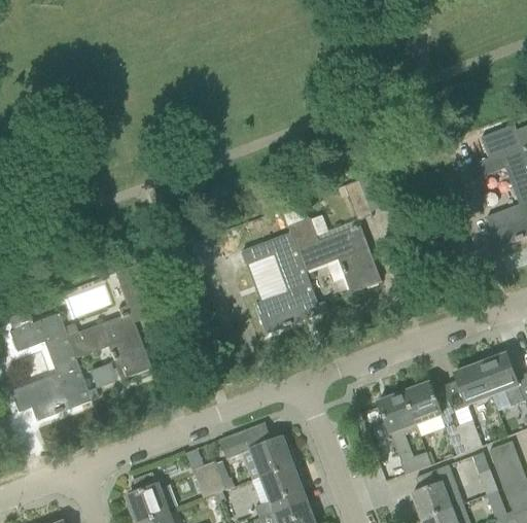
[(488,157),(471,163),(478,177),(504,167),(518,204),(485,216),(496,246),(526,235),(526,158),(516,129),(514,124),(480,136),(488,157)]
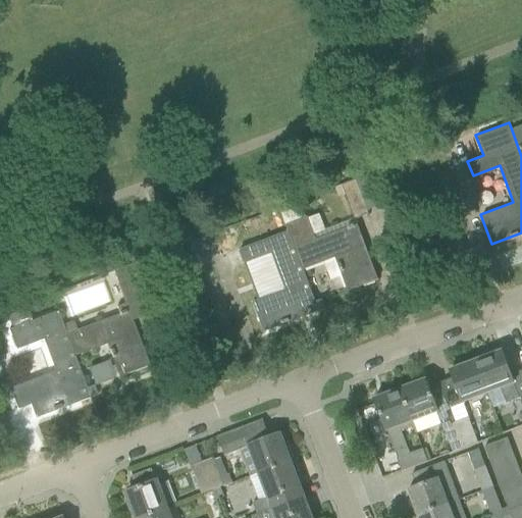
[(521,122),(511,127),(521,156),(521,122)]
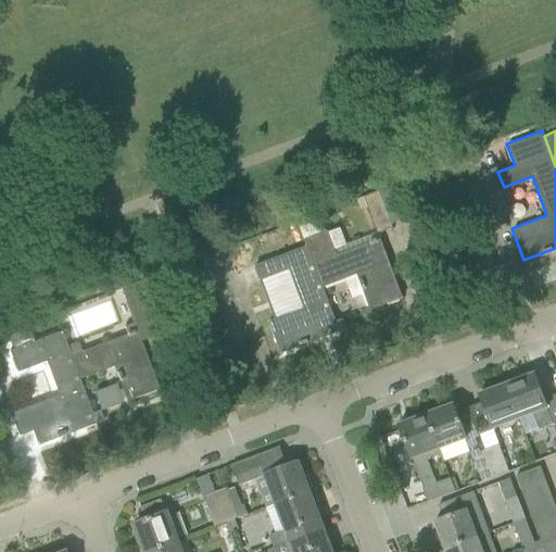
[(378,189),(362,196),(376,230),(377,233),(378,233),(393,226),(392,223),(378,189)]
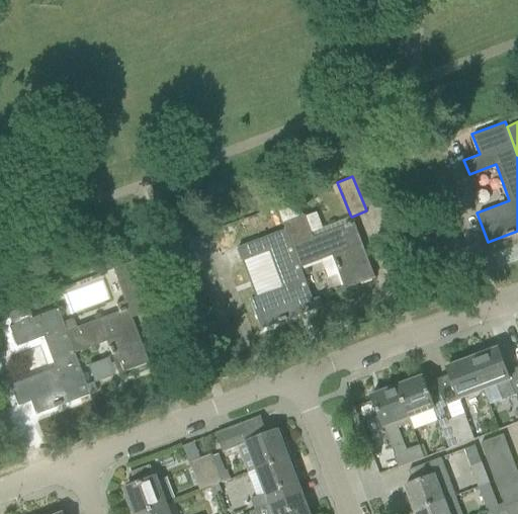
[(354,221),(313,236),(305,213),(283,221),(291,243),(299,264),(333,252),(345,285),(374,275),(354,221)]
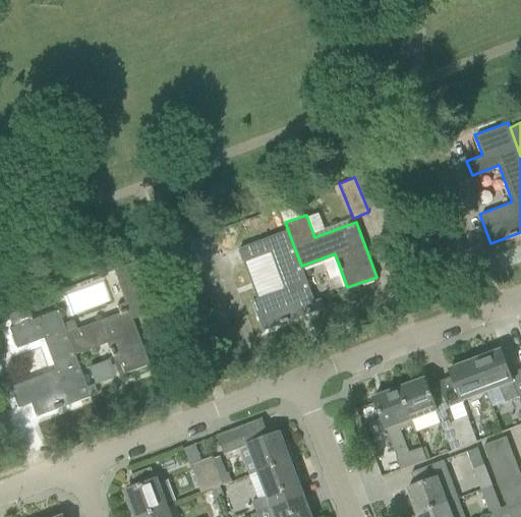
[(301,266),(293,244),(285,222),(283,223),(286,230),(238,247),(243,262),(272,251),(284,287),(251,300),(263,330),(317,308),(301,266)]
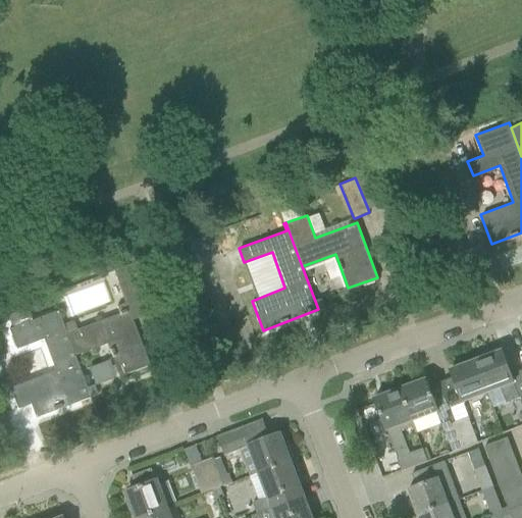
[(132,318),(157,308),(139,259),(112,268),(123,302),(115,304),(118,313),(74,328),(71,319),(61,322),(64,330),(73,352),(106,340),(119,374),(148,363),(132,318)]
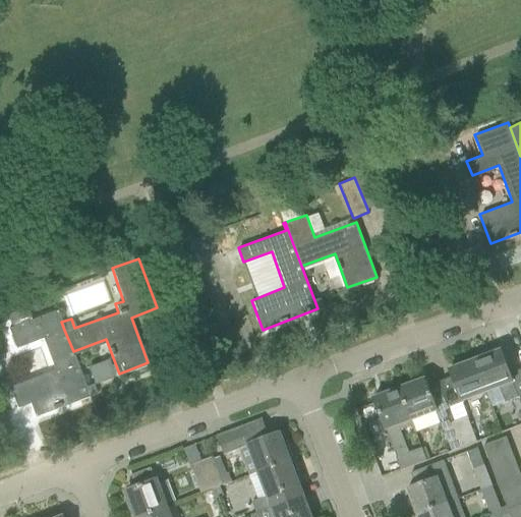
[(10,327),(7,328),(14,347),(43,337),(54,369),(8,386),(16,407),(30,402),(34,415),(69,402),(67,398),(77,394),(79,398),(90,395),(85,385),(73,351),(64,330),(61,322),(60,323),(56,310),(36,318),(10,327)]
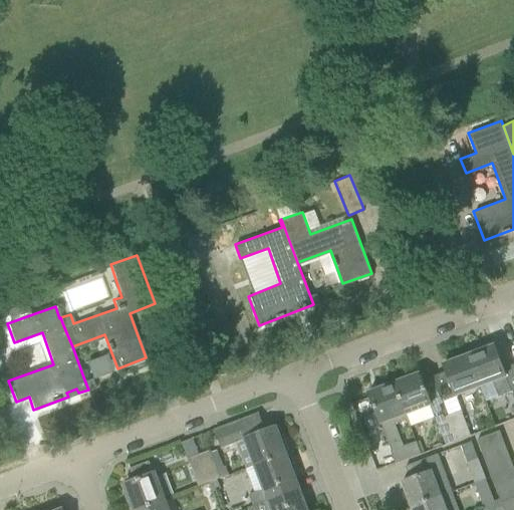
[(493,343),(468,352),(481,385),(492,380),(498,395),(508,391),(510,390),(502,366),(493,343)]
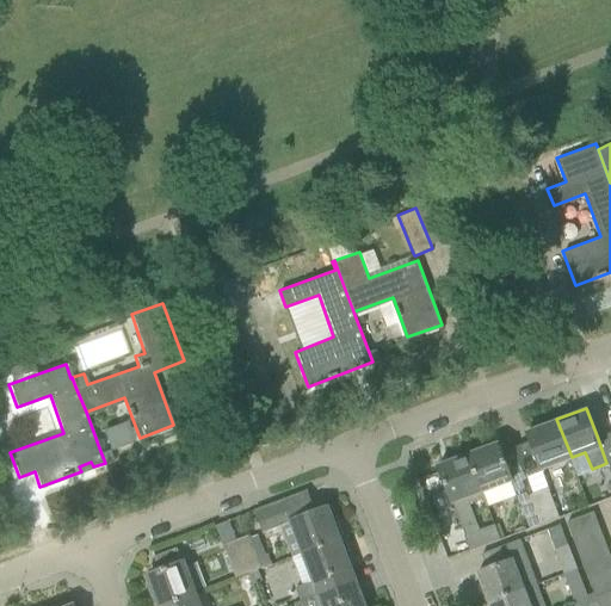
[(539,469),(572,457),(556,419),(525,431),(539,469)]
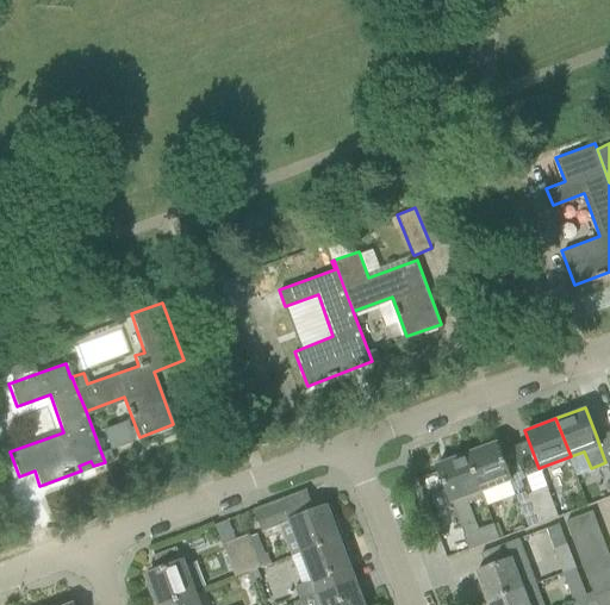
[(497,441),(466,451),(481,490),(511,479),(497,441)]
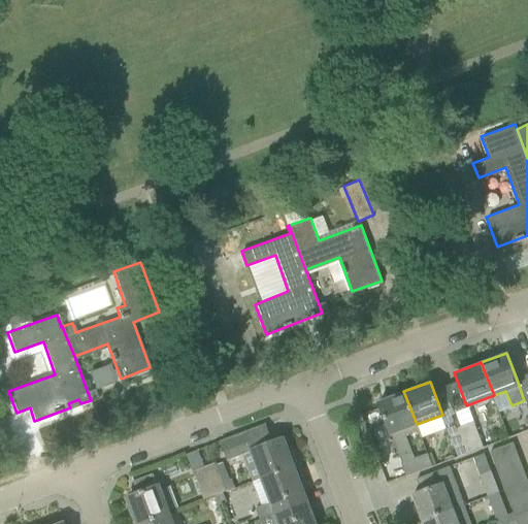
[(91,400),(97,397),(94,388),(87,390),(91,400)]
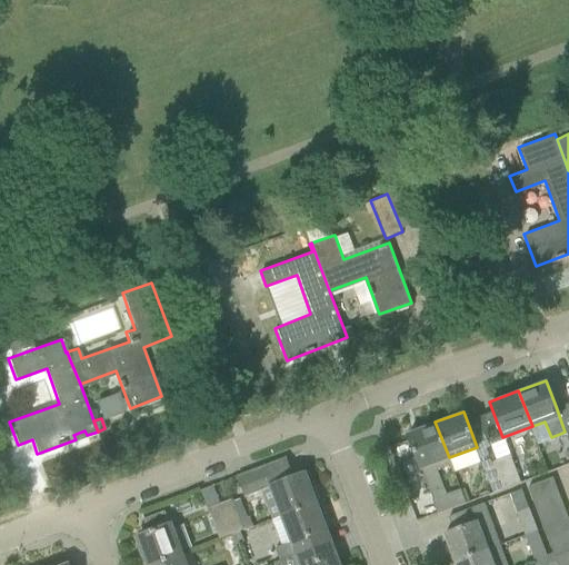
[(437,512),(458,504),(465,501),(459,486),(445,492),(437,469),(451,464),(449,457),(435,422),(407,433),(420,468),(421,468),(432,497),(431,497),(437,512)]
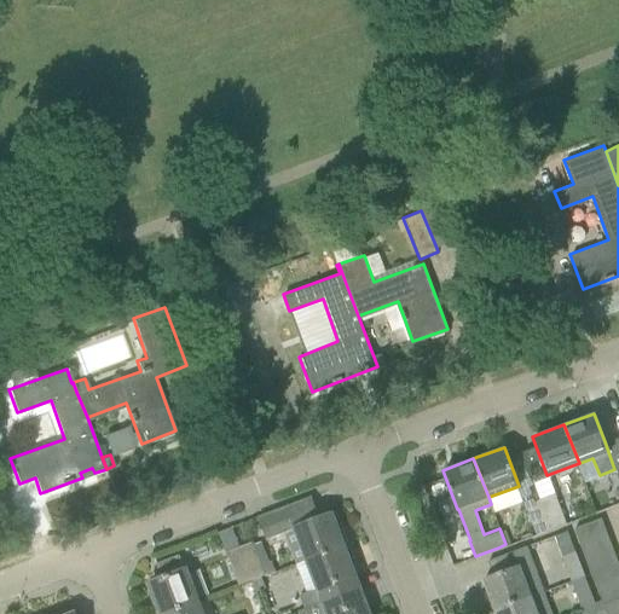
[(533,480),(519,486),(536,533),(551,527),(541,498),(533,480)]
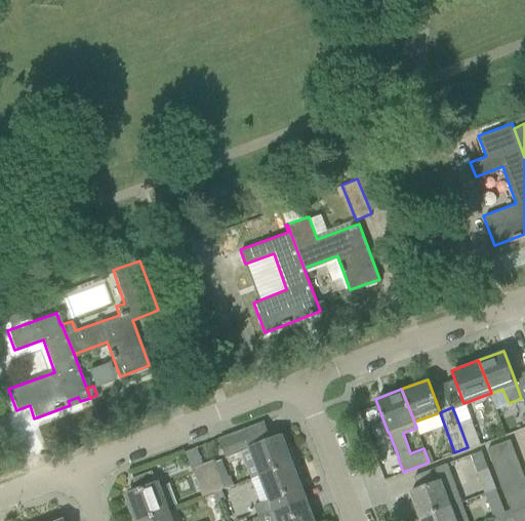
[(458,423),(468,447),(480,443),(471,417),(458,423)]
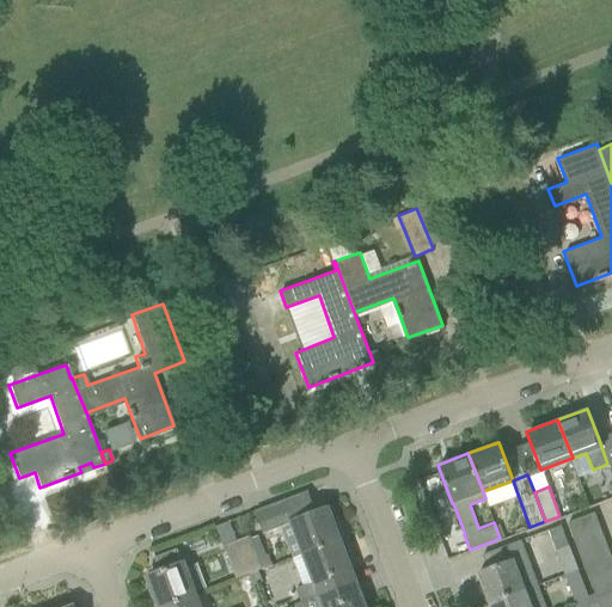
[(280,504),(256,514),(262,532),(280,525),(292,521),(303,552),(344,537),(337,519),(331,521),(326,507),(316,512),(307,489),(282,498),(285,503),(280,504)]
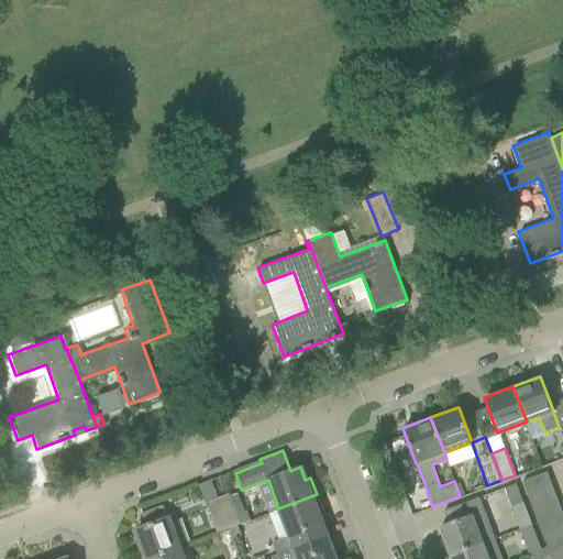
[(527,494),(552,485),(547,471),(521,480),(527,494)]
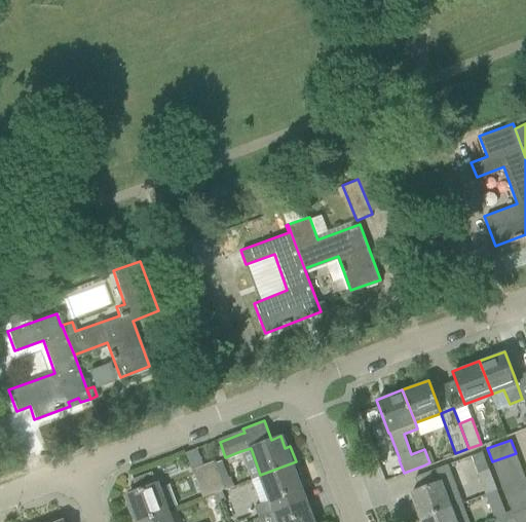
[(497,474),(520,464),(516,453),(492,461),(497,474)]
